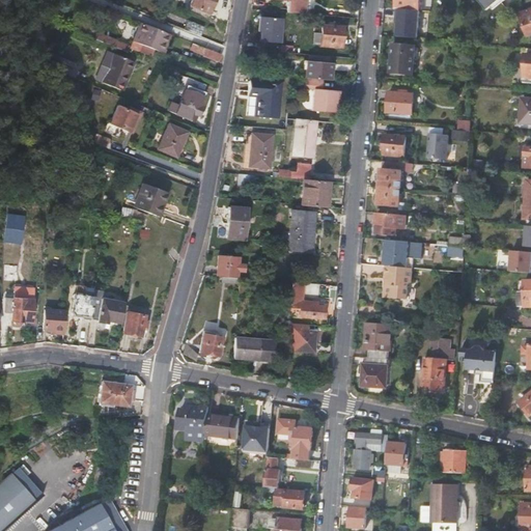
[(213,0),(191,0),(189,7),(207,15),(213,0)]
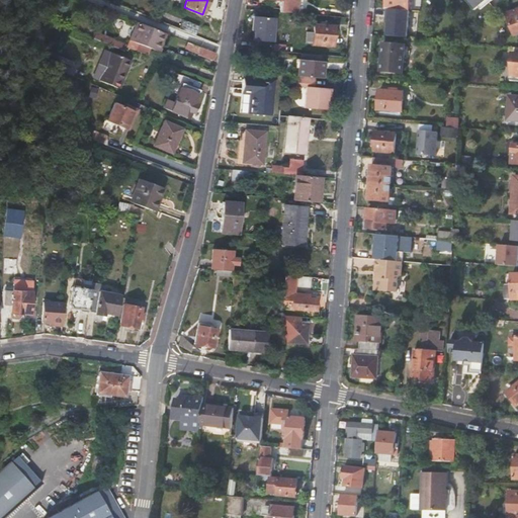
[(279,0),(279,12),(295,14),(296,0),(279,0)]
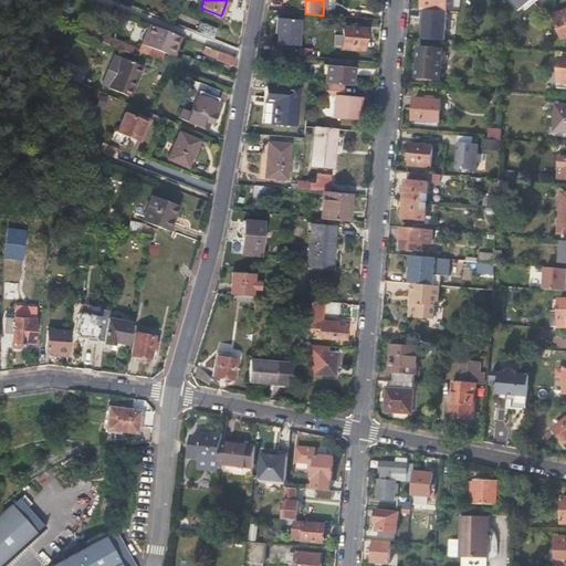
[(448,42),(451,0),(422,0),(422,10),(422,19),(425,19),(425,25),(423,40),(448,42)]
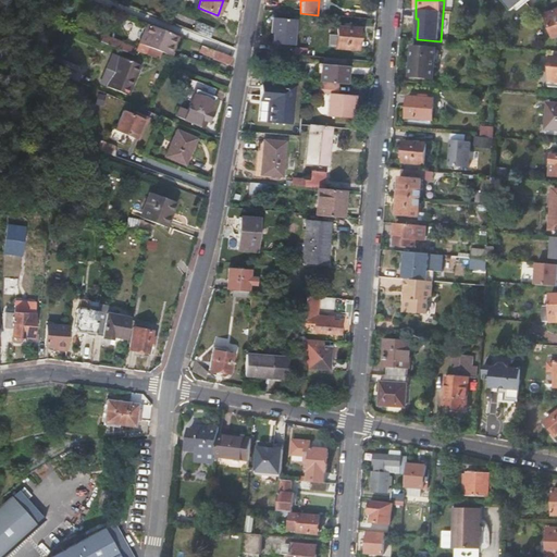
[(514,7),(507,0),(504,0),(503,1),(509,10),(514,7)]
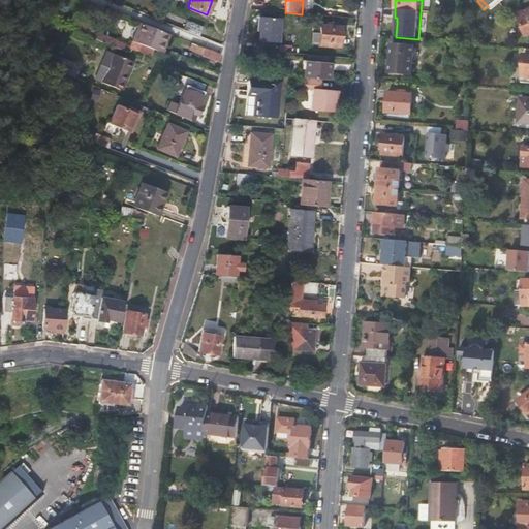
[(481,0),(488,6),(491,10),(502,0),(481,0)]
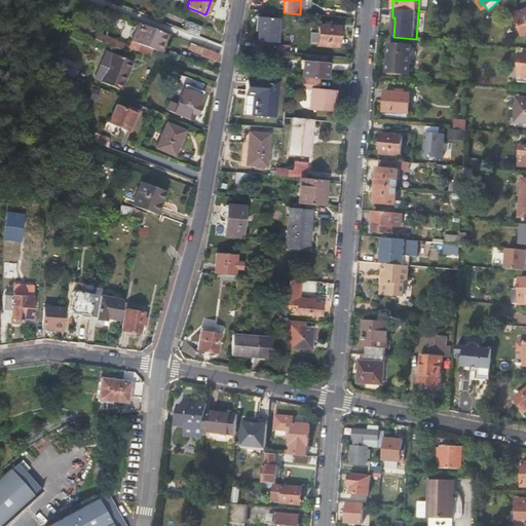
[(525,34),(525,9),(516,13),(523,36),(525,34)]
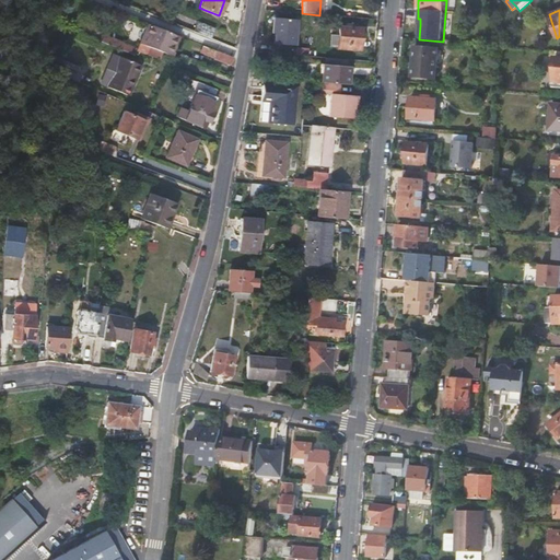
[(275,16),(272,43),(296,44),(299,18),(275,16)]
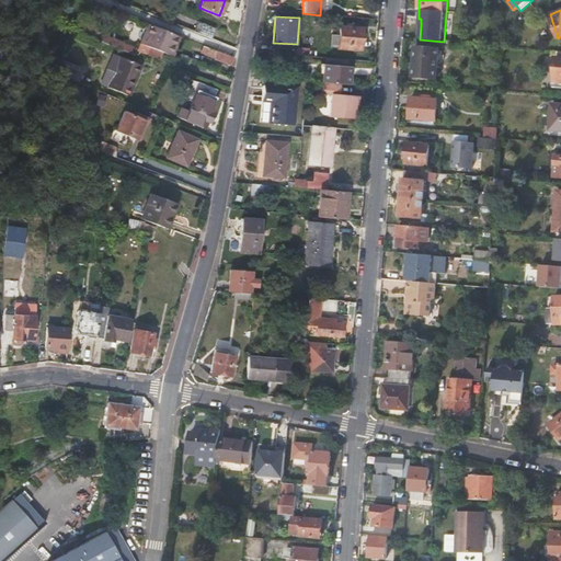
[(195,31),(212,37),(216,27),(206,24),(206,26),(203,25),(203,23),(198,21),(195,31)]
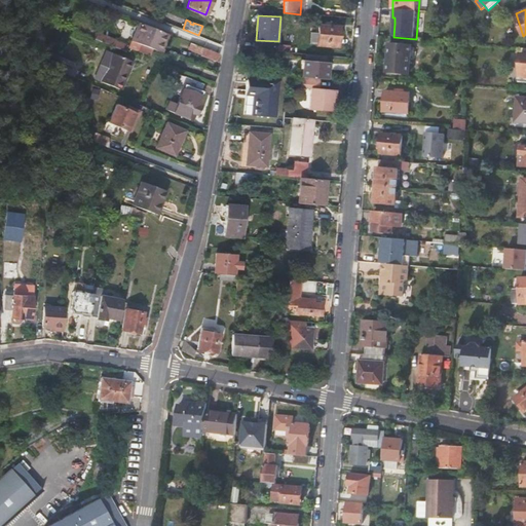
[(160,50),(167,33),(159,30),(139,22),(133,40),(141,43),(153,48),(160,50)]
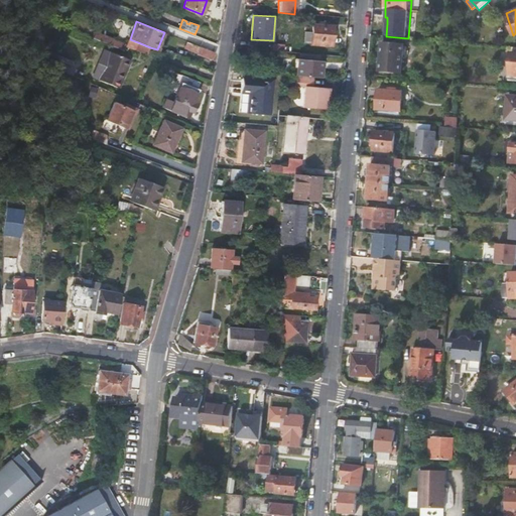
[(310,33),(304,32),(303,44),(332,46),(333,26),(311,24),(310,33)]
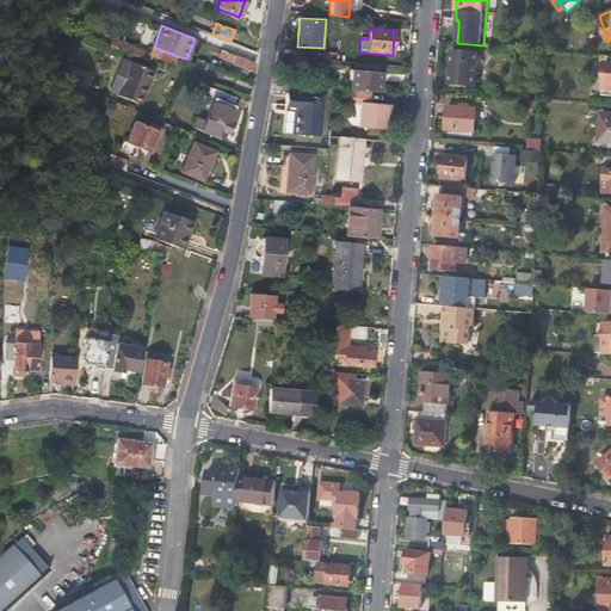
[(550,39),(554,48),(561,45),(559,37),(550,39)]
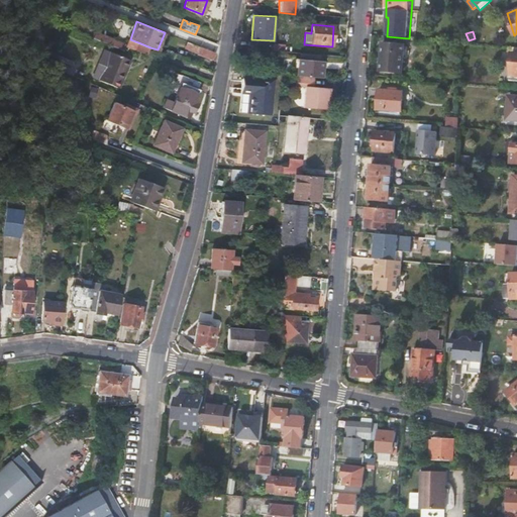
[(95,37),(86,34),(84,40),(92,43),(95,37)]
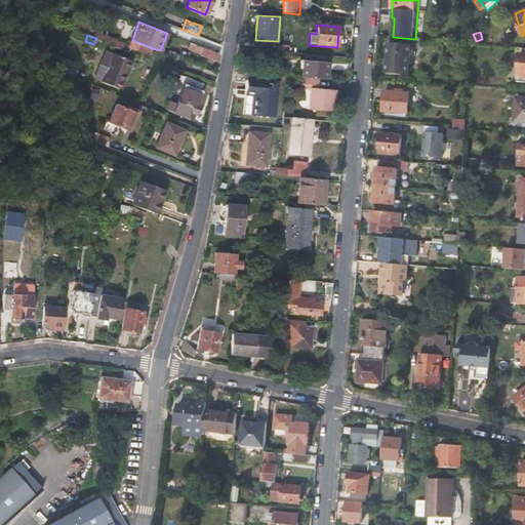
[(115,46),(117,40),(110,36),(107,43),(115,46)]
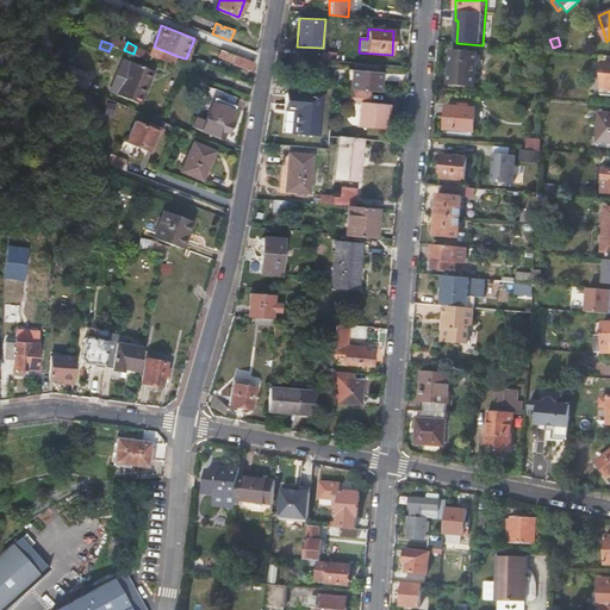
[(136,47),(134,54),(147,60),(150,51),(136,47)]
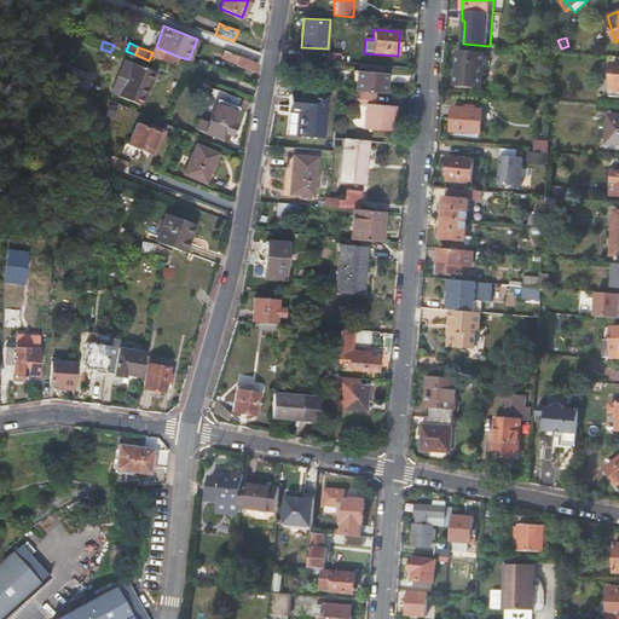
[(180,57),(166,51),(162,59),(178,65),(180,57)]
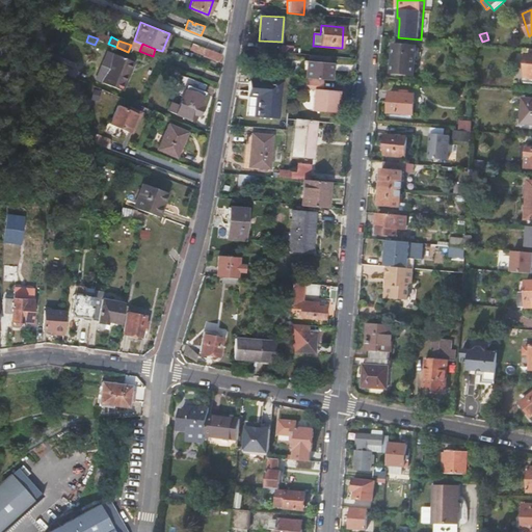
[(391,75),(414,77),(417,46),(393,44),(391,75)]
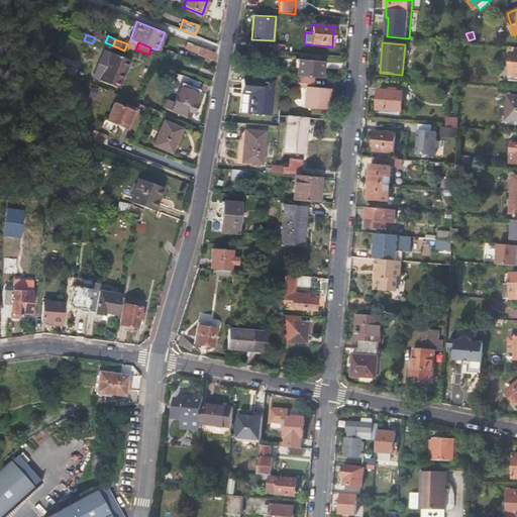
[(285,44),(269,43),(269,50),(285,52),(285,44)]
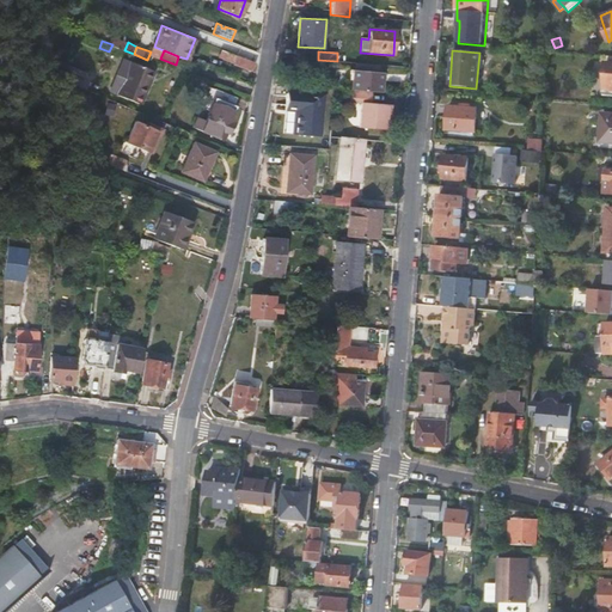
[(252,69),(255,62),(237,55),(233,63),(252,69)]
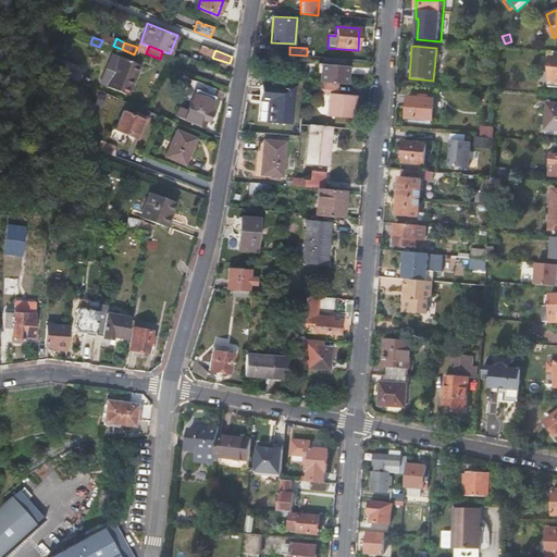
[(62,78),(75,84),(77,76),(75,69),(52,54),(62,78)]
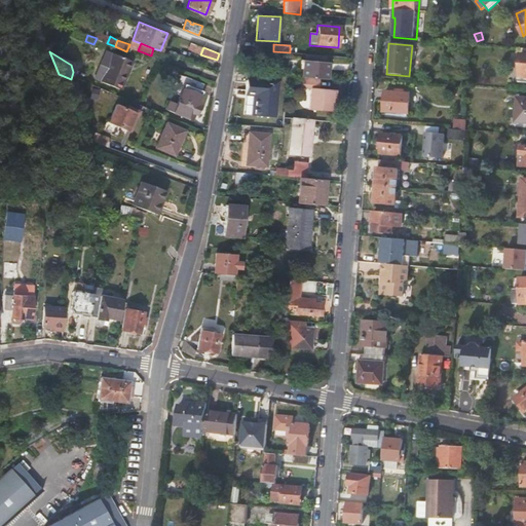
[(100,82),(120,90),(122,85),(124,86),(128,75),(126,74),(130,62),(110,54),(100,82)]
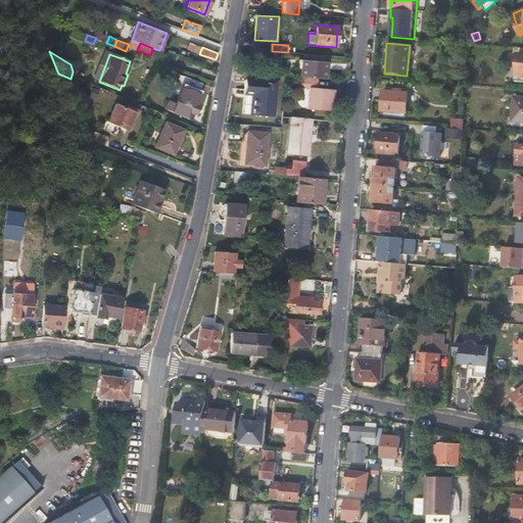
[(325,80),(326,62),(301,59),(299,78),(318,79),(325,80)]
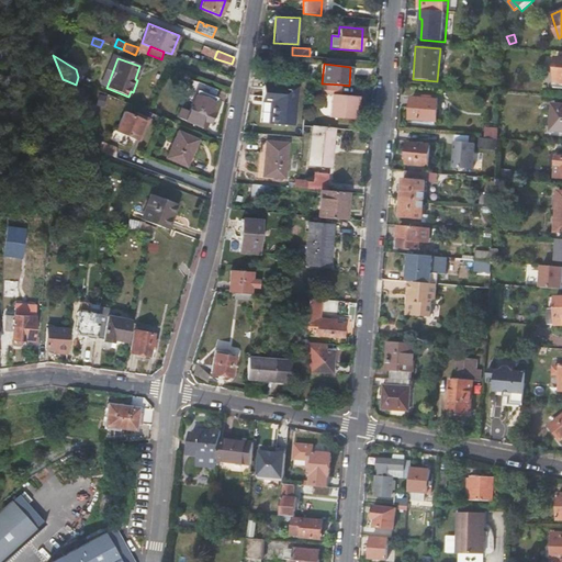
[(214,97),(216,90),(197,82),(192,93),(197,94),(186,121),(199,125),(201,119),(209,121),(211,113),(210,112),(215,97),(214,97)]
